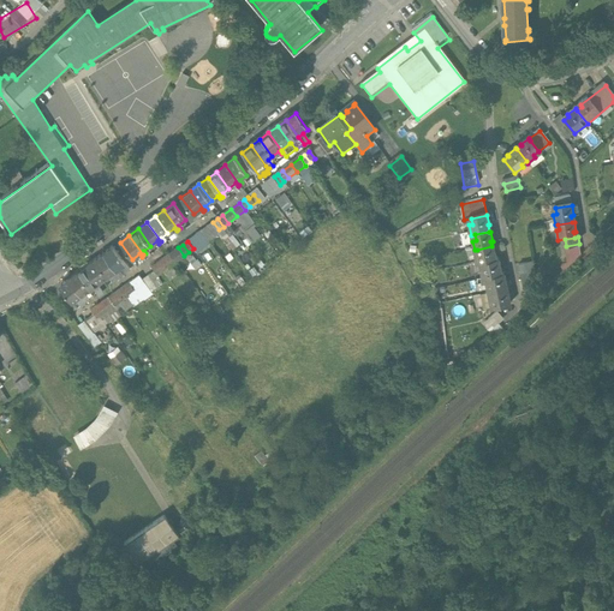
[(492,246),(477,250),(478,256),(476,256),(478,265),(483,264),(495,262),(494,256),(495,256),(493,246),(492,246)]
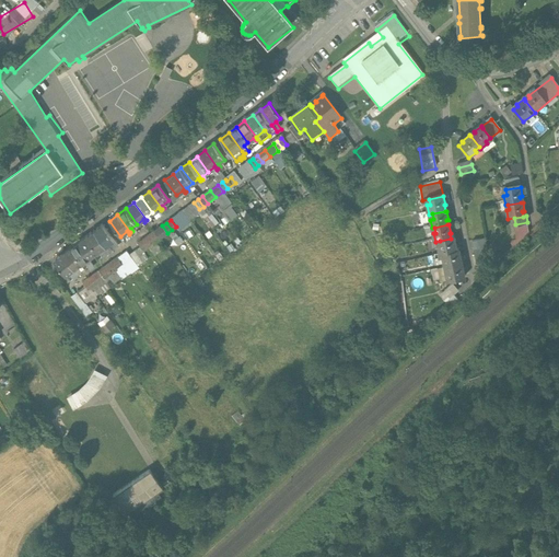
[(103,225),(94,232),(107,250),(108,248),(107,246),(114,241),(103,225)]
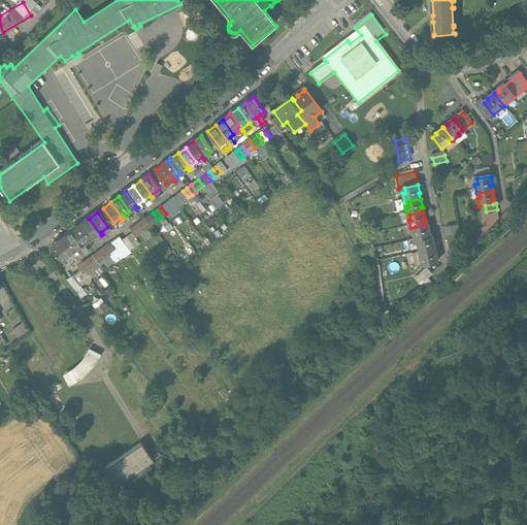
[(153,212),(145,219),(151,225),(158,220),(153,212)]
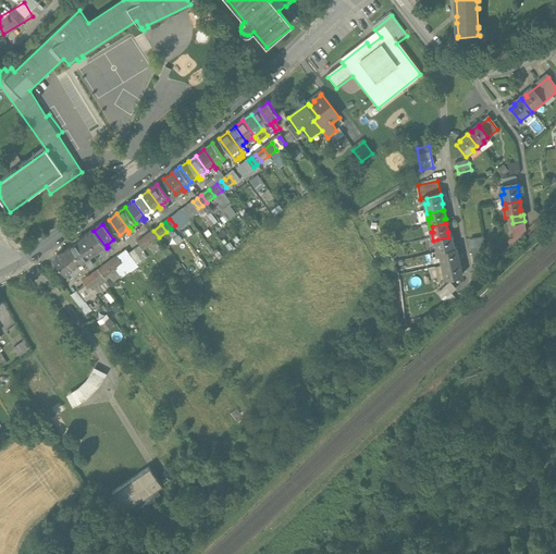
[(107,248),(94,231),(86,236),(97,251),(103,247),(104,249),(107,248)]
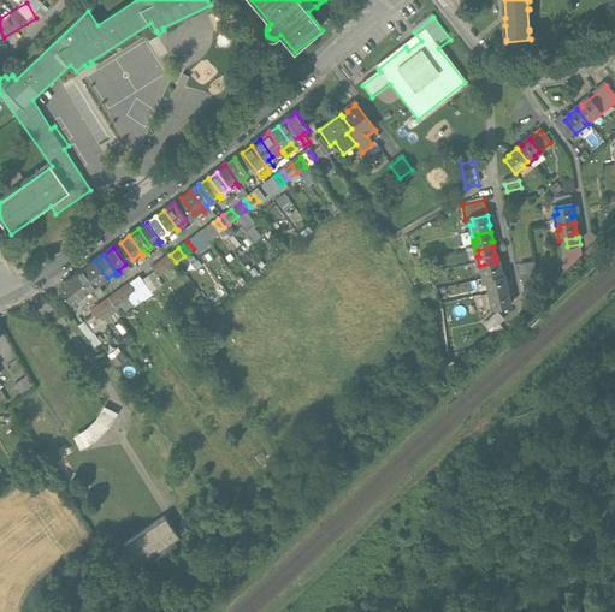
[(176,262),(170,255),(166,257),(171,266),(176,262)]
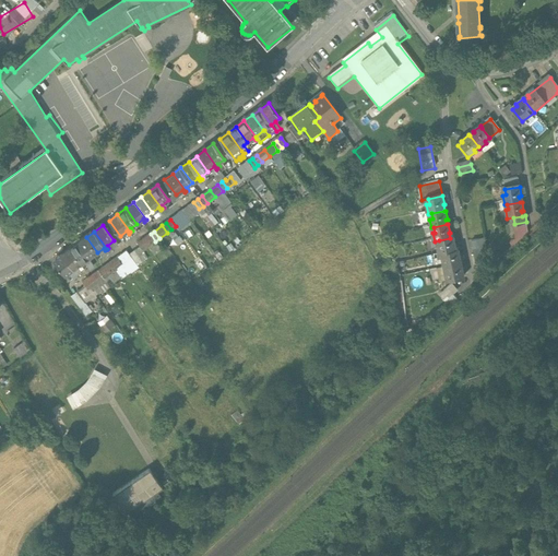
[(151,234),(142,240),(147,247),(155,241),(151,234)]
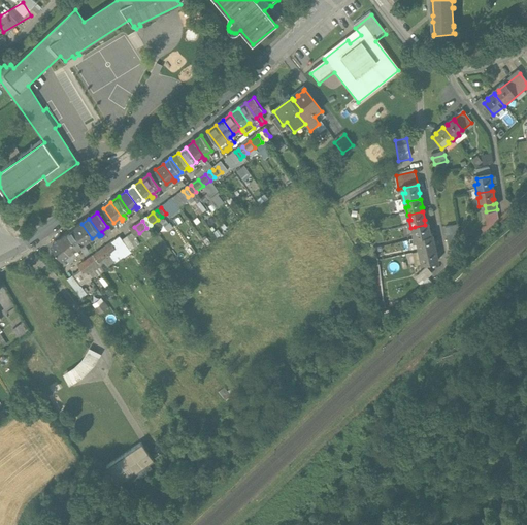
[(92,238),(81,224),(73,230),(86,247),(88,245),(86,243),(92,238)]
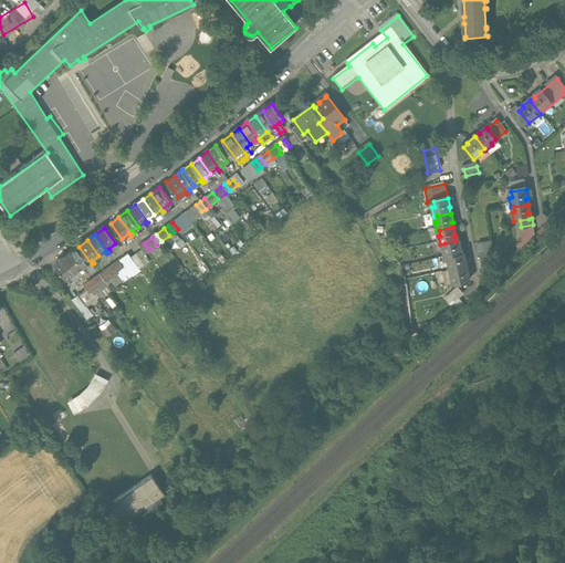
[(456,241),(445,243),(446,249),(443,250),(446,259),(450,258),(461,256),(460,250),(461,250),(459,240),(456,241)]
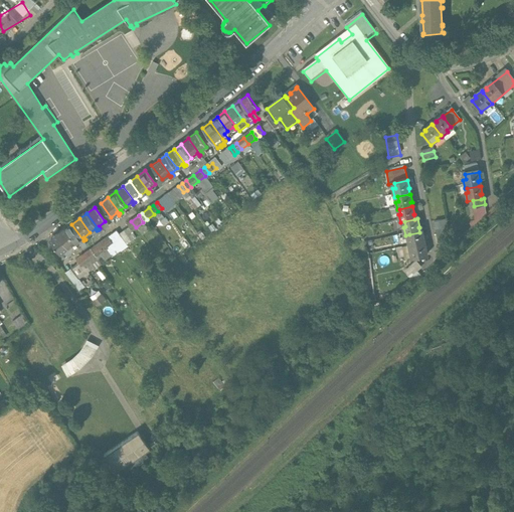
[(136,227),(131,221),(127,223),(132,230),(136,227)]
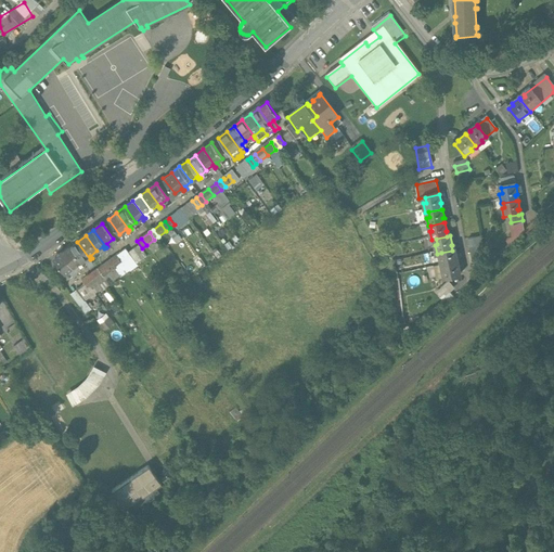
[(481,240),(468,242),(469,249),(482,247),(481,240)]
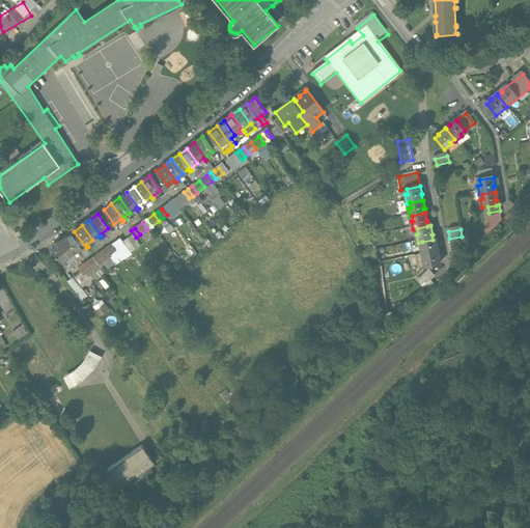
[(86,248),(74,231),(66,237),(77,251),(83,247),(85,249),(86,248)]
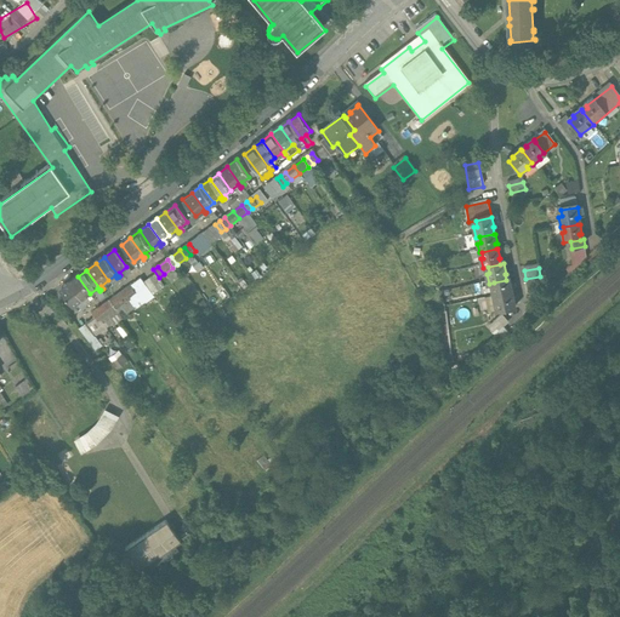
[(90,293),(78,276),(69,283),(83,303),(85,302),(83,300),(90,293)]
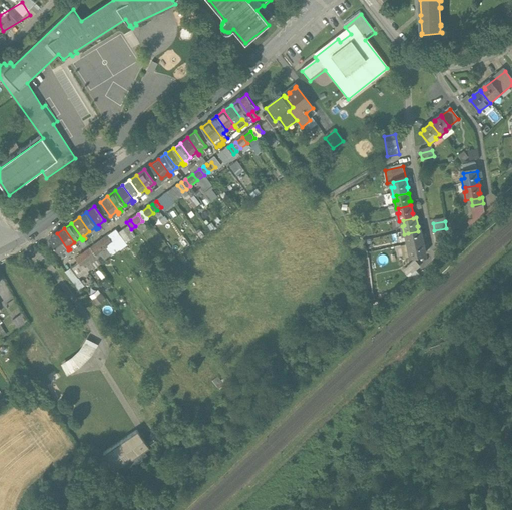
[(446,228),(434,230),(436,236),(447,234),(446,228)]
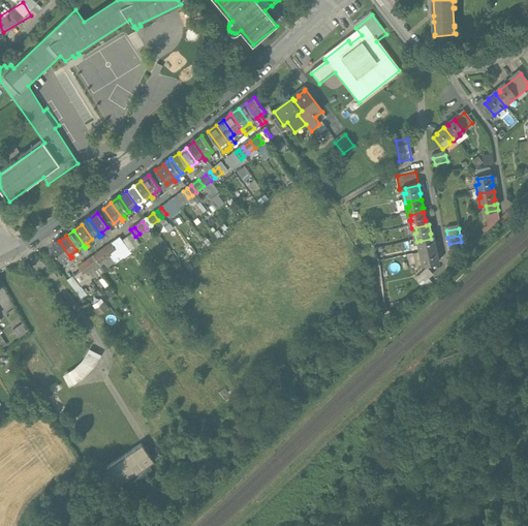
[(431,239),(421,241),(422,245),(420,246),(421,253),(424,253),(435,251),(434,246),(436,245),(434,238),(431,239)]
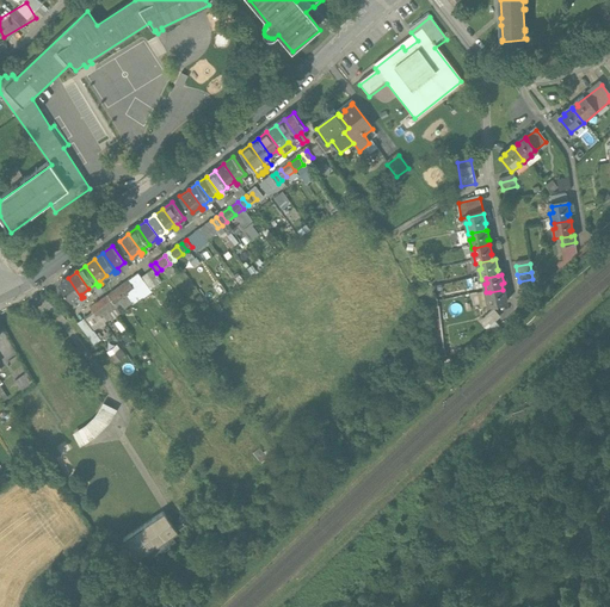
[(81,298),(68,278),(59,285),(72,302),(78,297),(80,299),(81,298)]
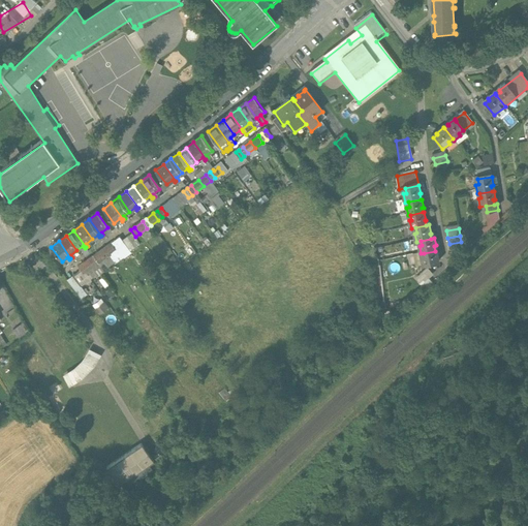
[(112,244),(104,249),(110,256),(117,251),(112,244)]
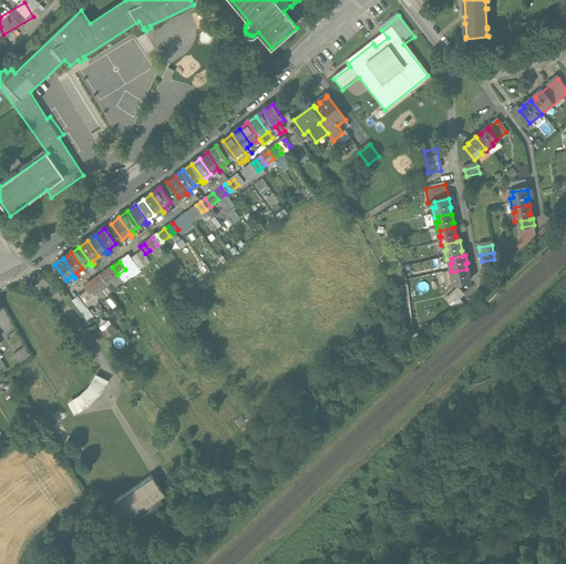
[(112,267),(104,273),(110,280),(117,275),(112,267)]
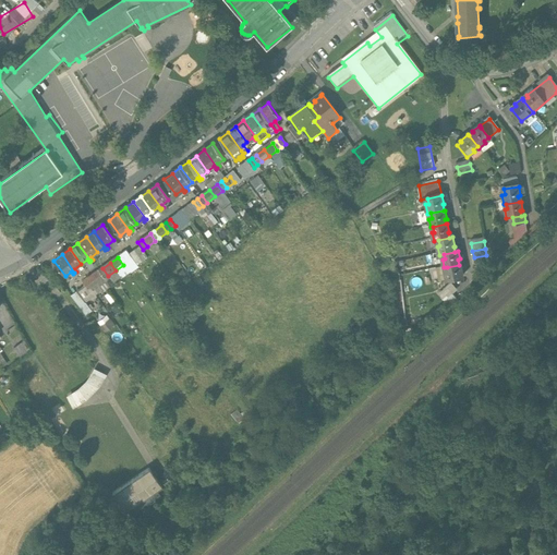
[(459,265),(447,267),(448,273),(445,273),(447,282),(462,279),(461,274),(463,274),(461,264),(459,265)]
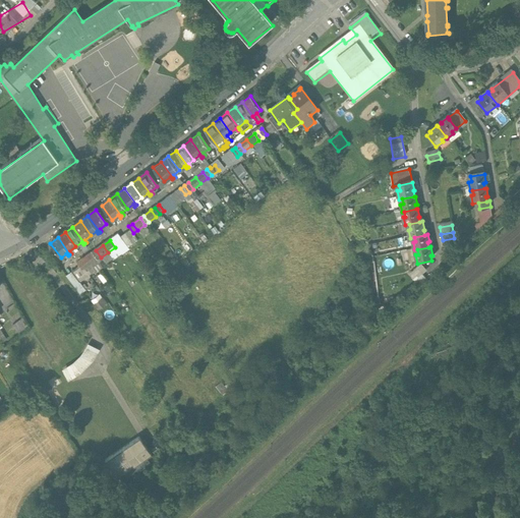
[(455,246),(446,254),(450,259),(457,252),(455,246)]
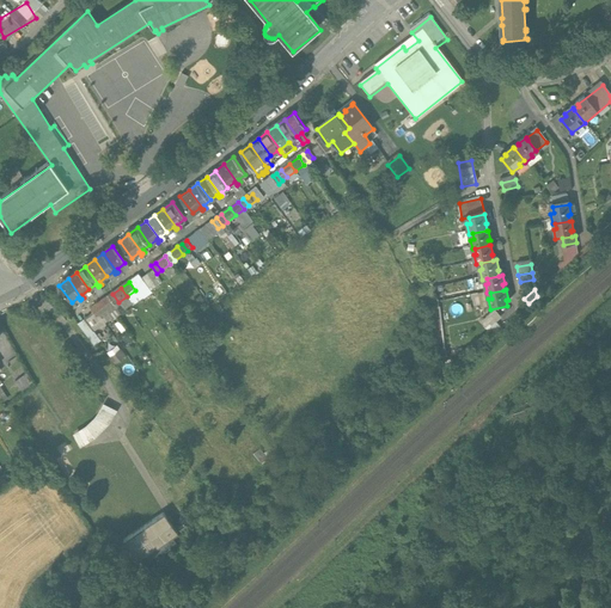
[(118,302),(112,294),(109,298),(114,305),(118,302)]
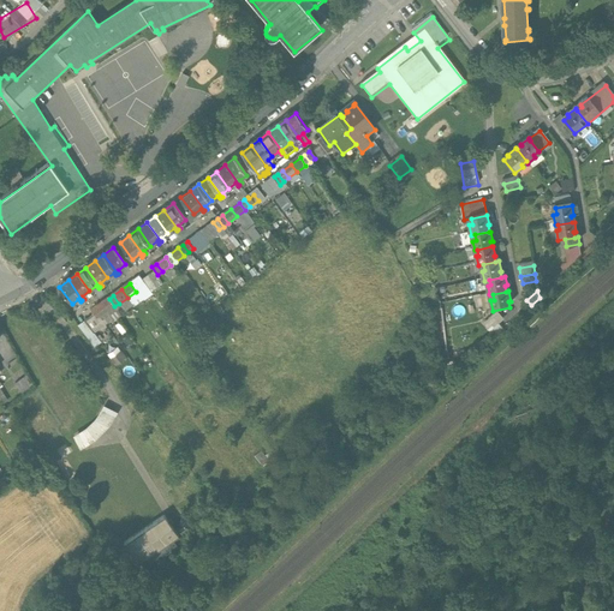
[(106,313),(100,305),(96,309),(101,316),(106,313)]
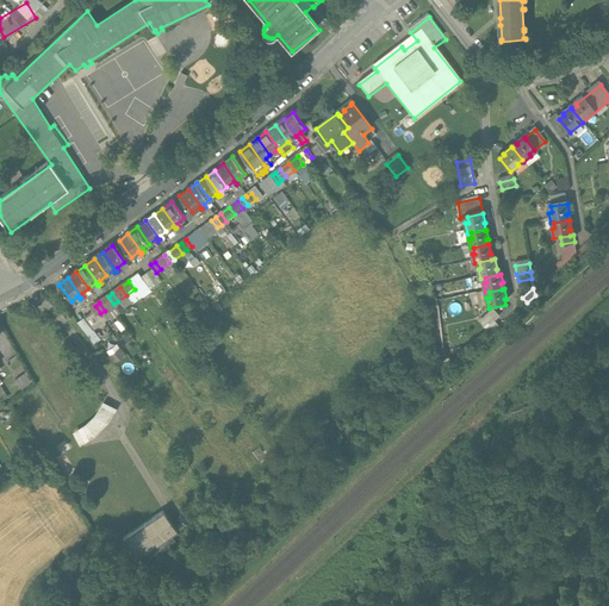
[(100,313),(95,306),(91,310),(95,317),(100,313)]
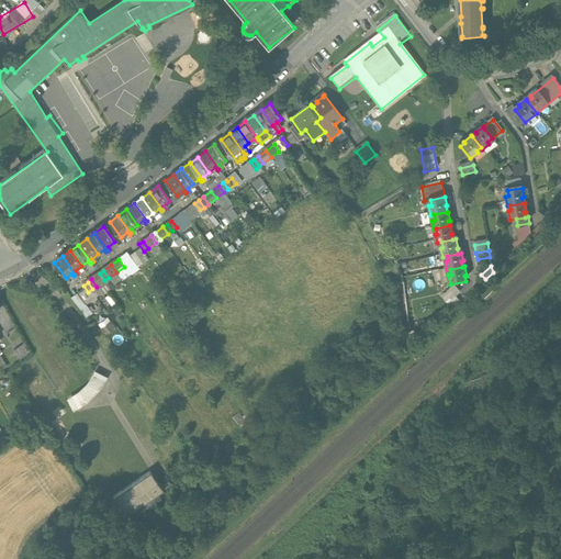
[(455,289),(444,299),(448,304),(451,302),(460,294),(455,289)]
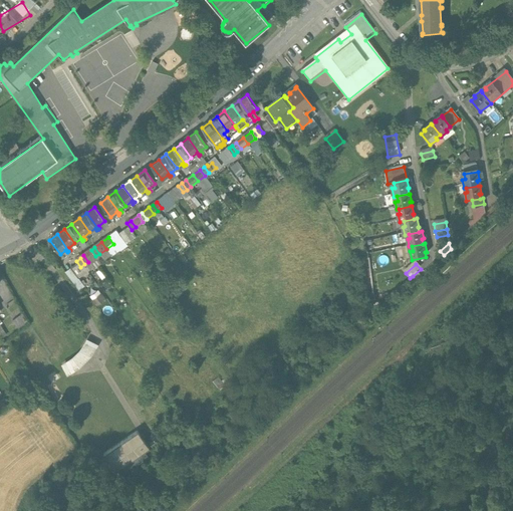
[(104,303),(101,299),(100,298),(92,304),(96,309),(104,303)]
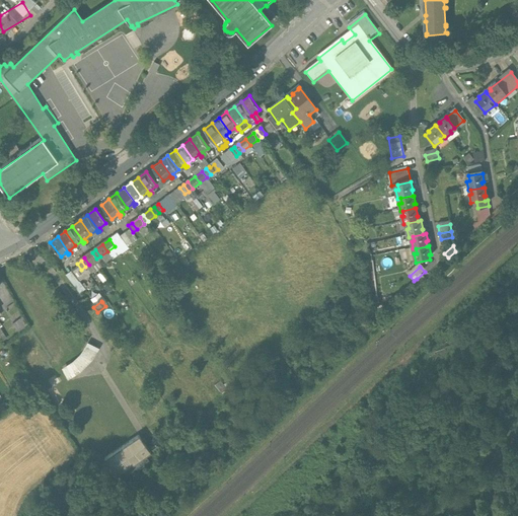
[(96,354),(89,349),(83,358),(90,363),(96,354)]
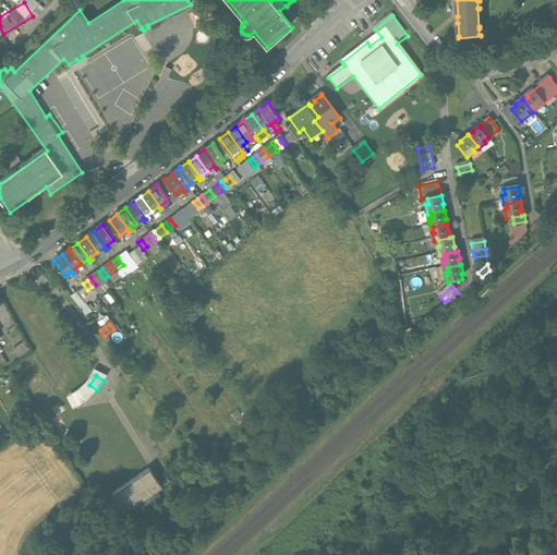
[(81,395),(71,401),(75,408),(85,402),(81,395)]
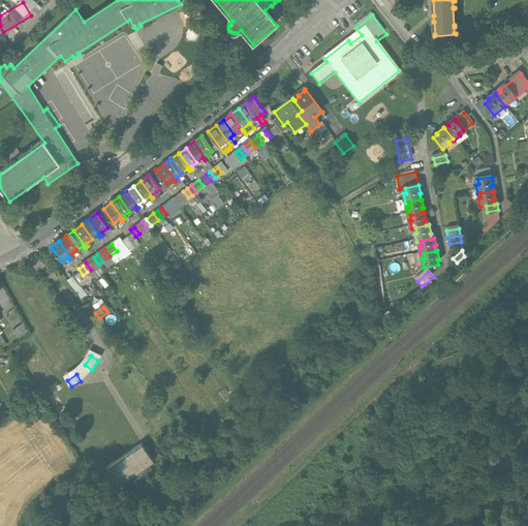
[(143,450),(106,473),(119,491),(154,467),(143,450)]
